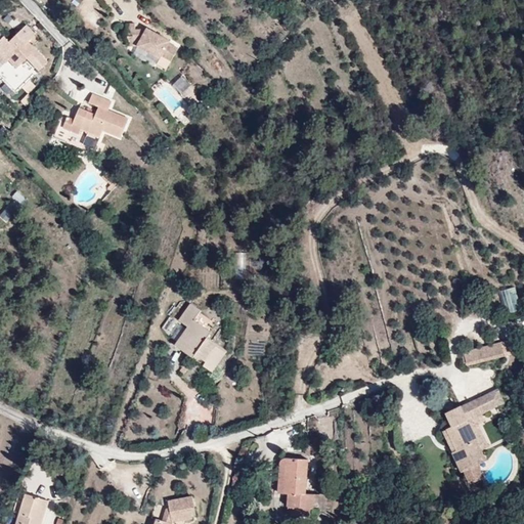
[(0,41),(0,57),(5,62),(13,71),(23,59),(36,72),(43,63),(26,47),(24,49),(20,46),(23,44),(30,36),(22,29),(5,46),(0,41)]
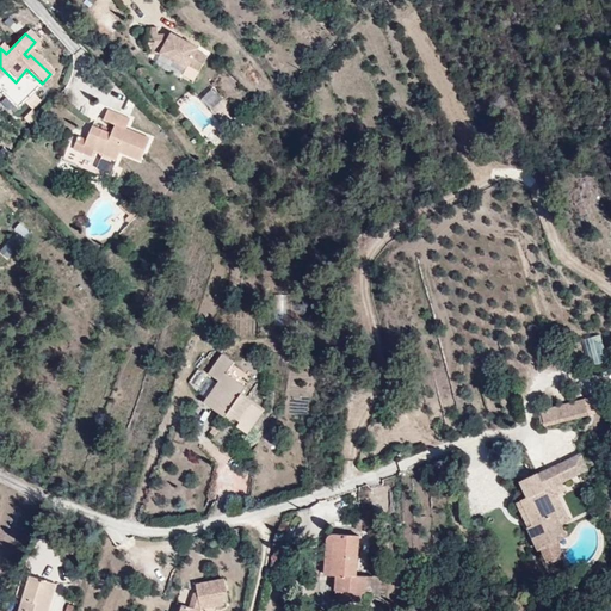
[(161,55),(160,45),(159,38),(144,39),(148,57),(161,55)]
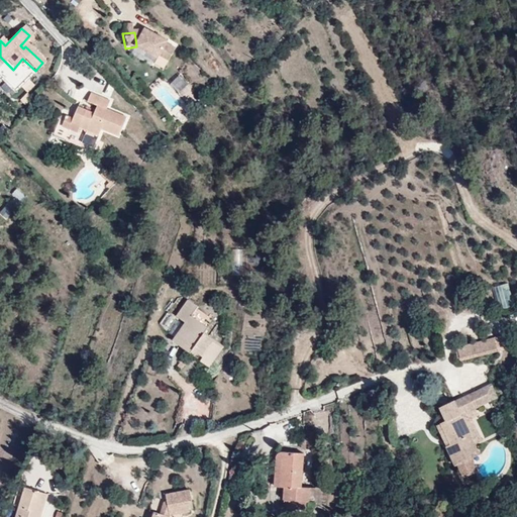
[(145,36),(144,38),(136,53),(159,67),(161,64),(170,70),(176,57),(168,52),(169,49),(145,36)]
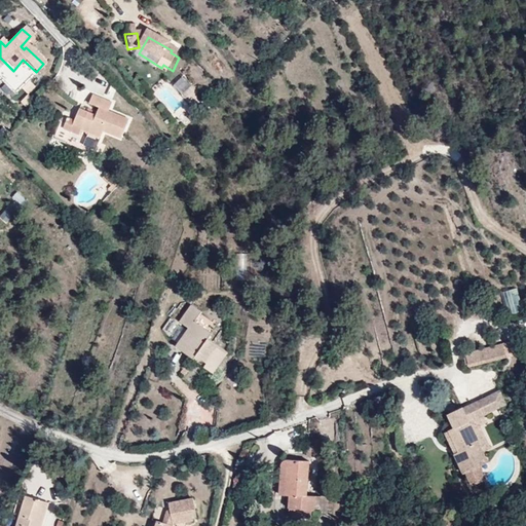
[(139,53),(147,39),(138,39),(139,47),(127,49),(128,57),(139,53)]
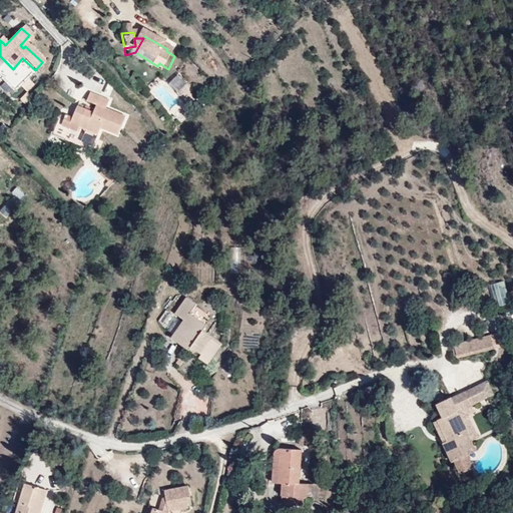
[(0,74),(4,78),(13,69),(5,61),(2,64),(0,61),(0,74)]
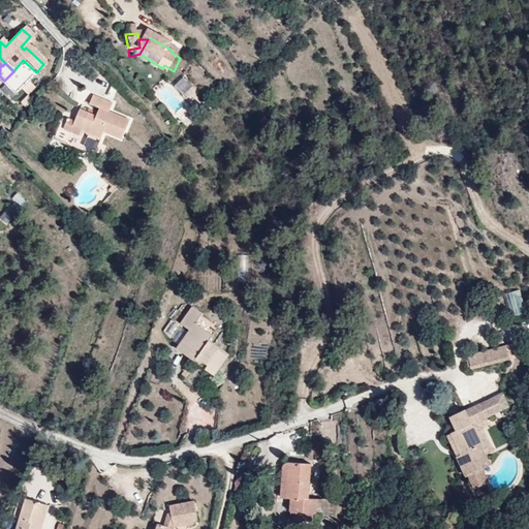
[(28,95),(36,87),(29,81),(22,88),(28,95)]
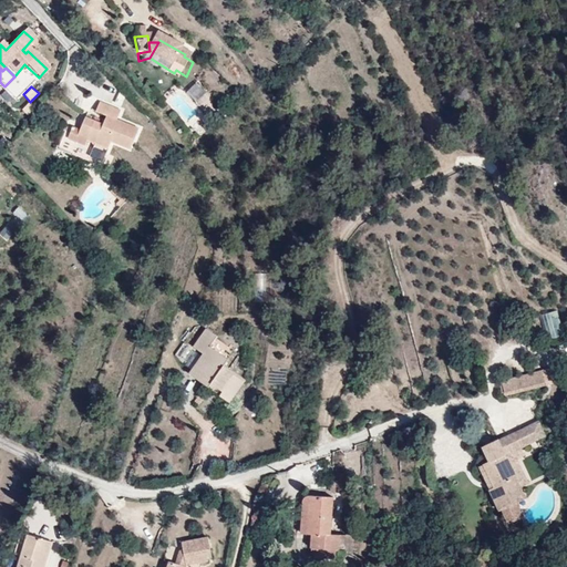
[(110,121),(113,111),(101,106),(96,115),(105,120),(110,121)]
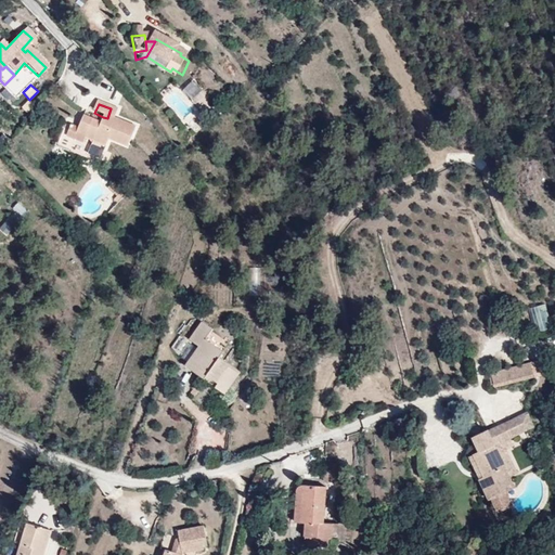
[(119,113),(111,108),(107,118),(103,117),(99,125),(82,117),(78,128),(87,131),(81,142),(102,151),(103,152),(107,143),(126,151),(134,130),(117,121),(119,113)]
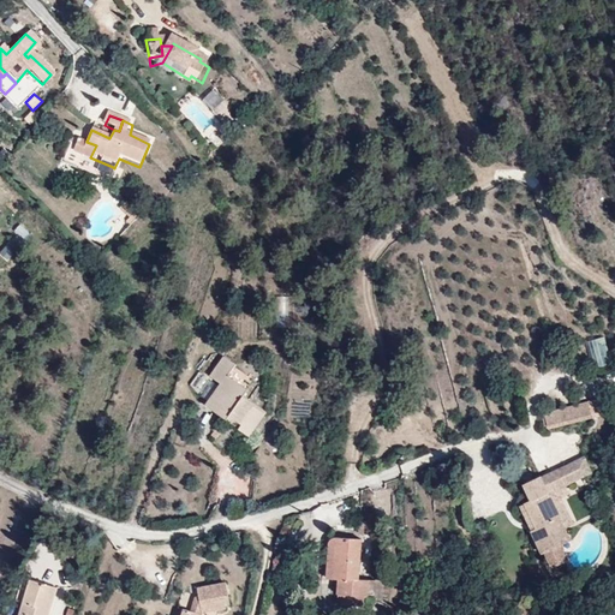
[(108,180),(113,167),(90,157),(83,154),(87,143),(76,139),(73,147),(67,144),(59,167),(94,183),(97,177),(108,180)]
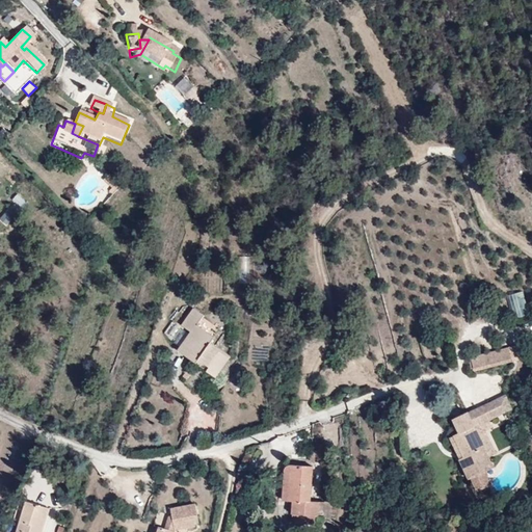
[(83,126),(75,123),(75,124),(72,133),(78,136),(83,126)]
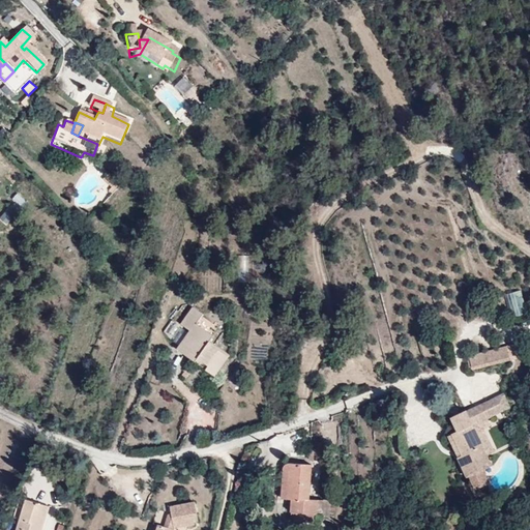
[(117,193),(104,179),(97,185),(107,194),(104,198),(109,202),(117,193)]
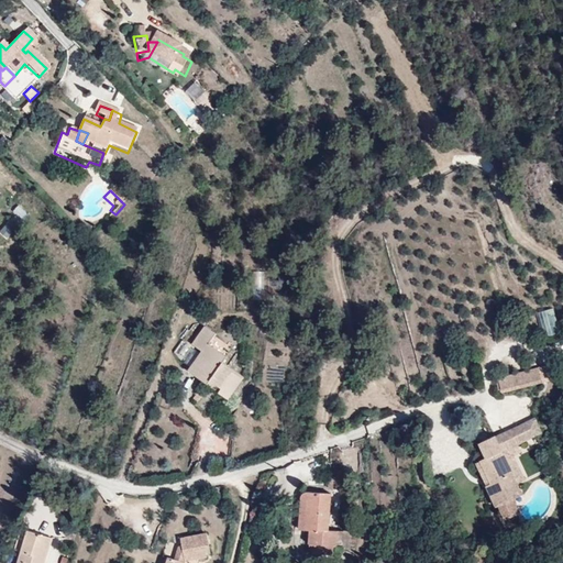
[(12,213),(24,220),(29,212),(15,206),(12,213)]
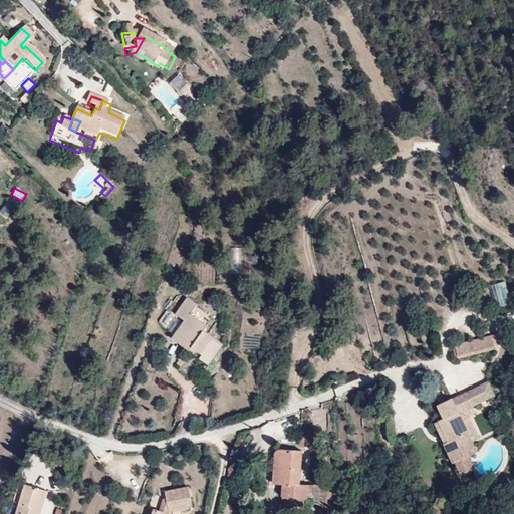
[(0,212),(0,214),(8,219),(15,206),(6,201),(0,212)]
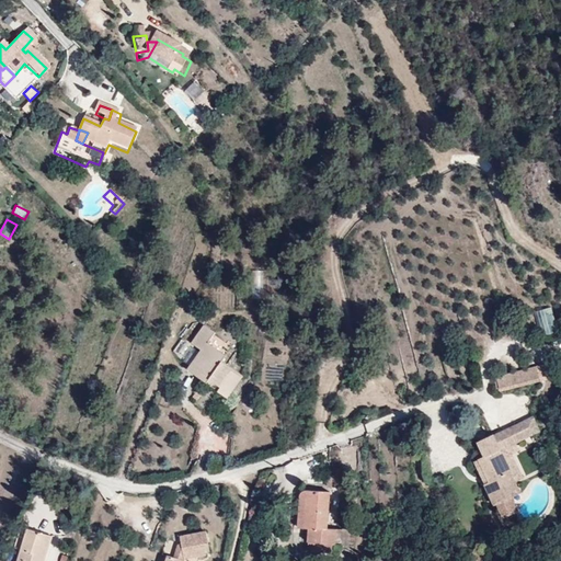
[(537,310),(541,336),(557,333),(552,308),(537,310)]
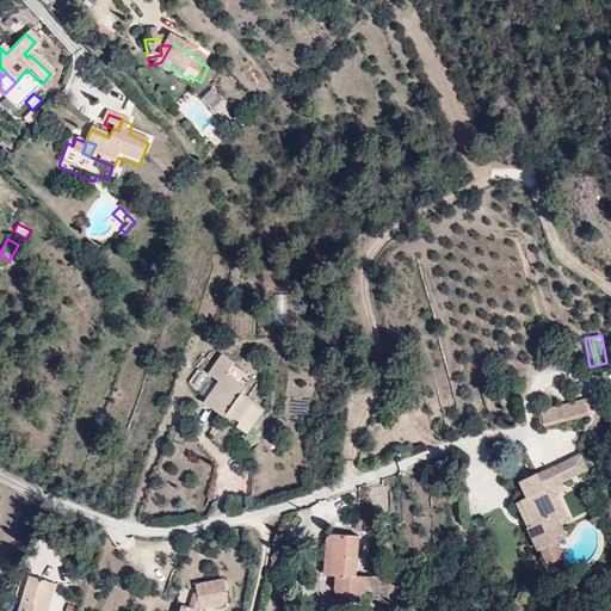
[(209,400),(224,409),(227,376),(224,375),(227,372),(228,362),(218,356),(207,375),(218,383),(209,400)]
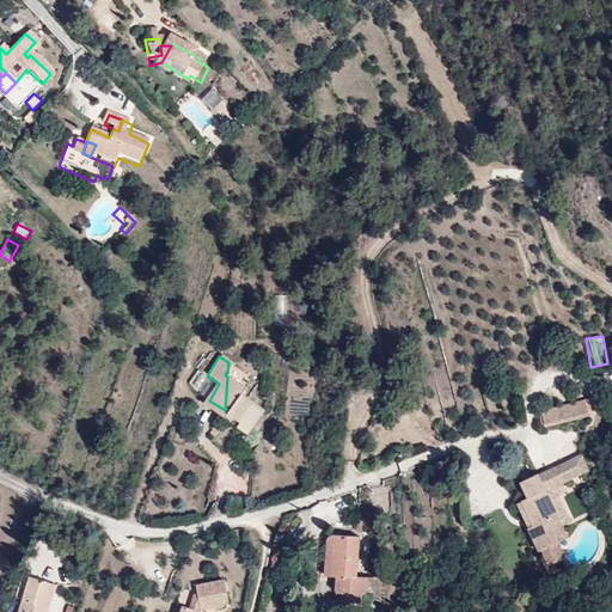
[(244,420),(240,427),(250,433),(265,407),(244,396),(248,387),(227,377),(225,410),(244,420)]
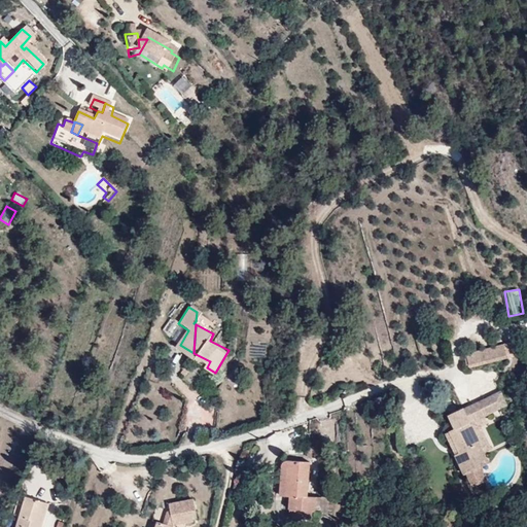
[(467,364),(510,355),(506,344),(465,354),(467,364)]
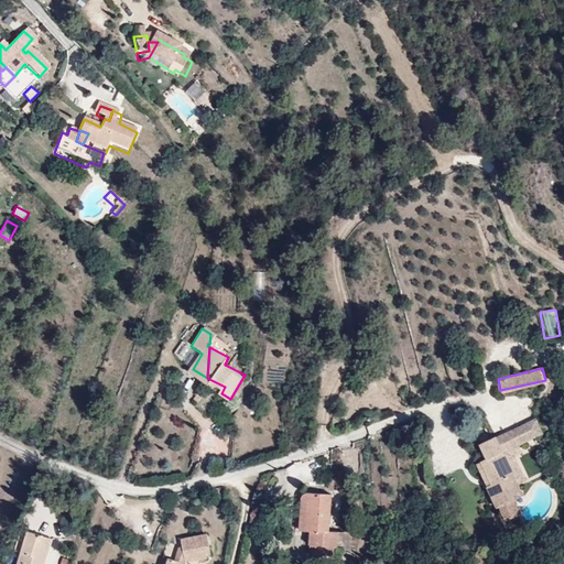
[(190,375),(207,384),(207,378),(193,369),(190,375)]
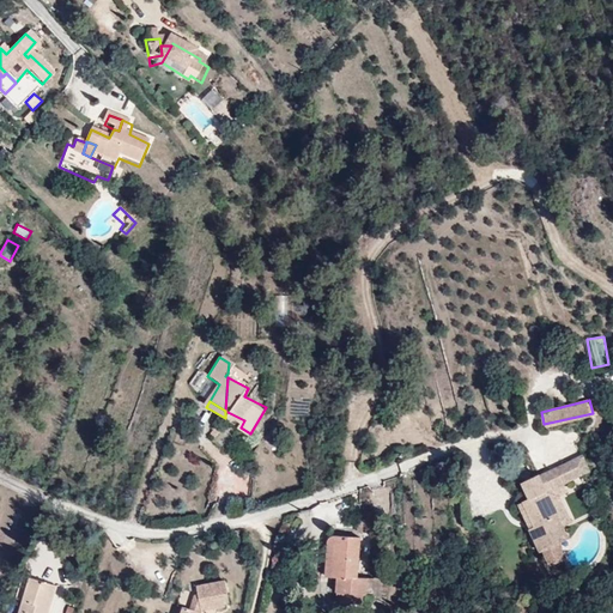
[(225,411),(225,418),(241,428),(244,420),(225,411)]
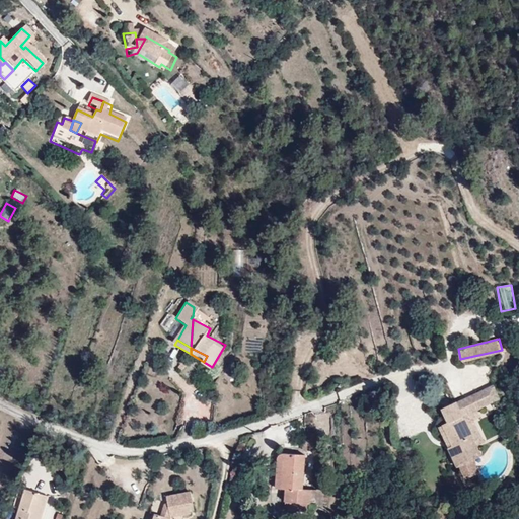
[(438,426),(456,467),(480,456),(475,444),(465,421),(463,415),(478,409),(499,399),(494,387),(455,403),(455,401),(440,409),(446,422),(438,426)]
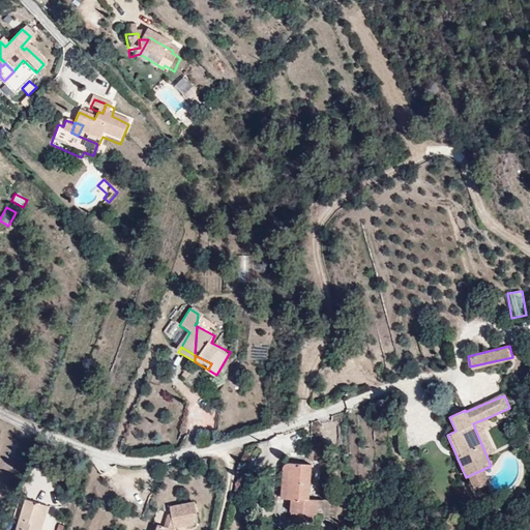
[(473,423),(475,430),(482,428),(491,423),(489,417),(473,423)]
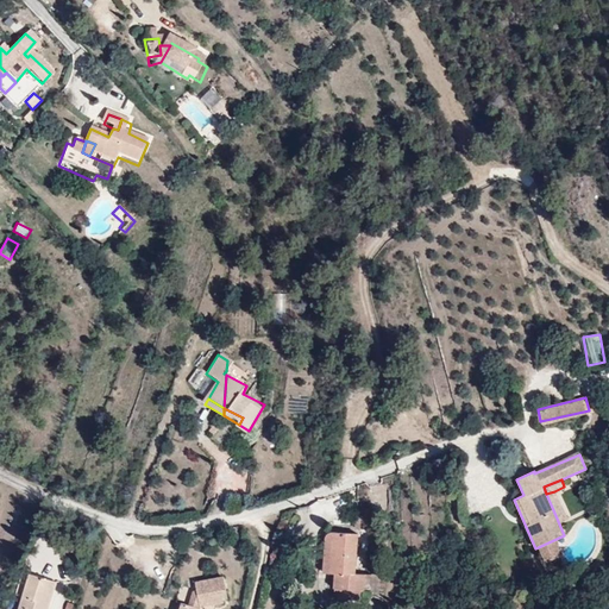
[(554,491),(546,494),(558,521),(566,519),(554,491)]
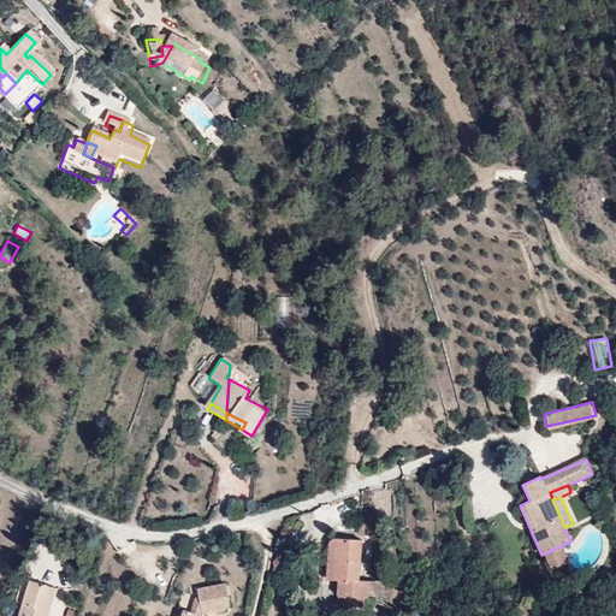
[(372,537),(372,522),(359,522),(359,537),(372,537)]
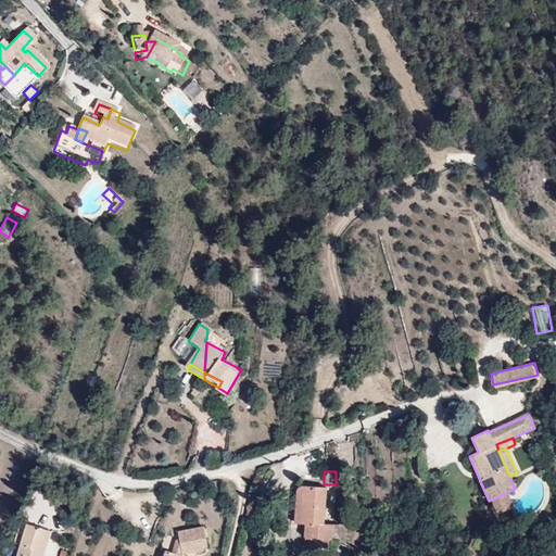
[(302,536),(318,538),(319,522),(321,487),(305,487),(298,492),(294,520),(304,522),(302,536)]
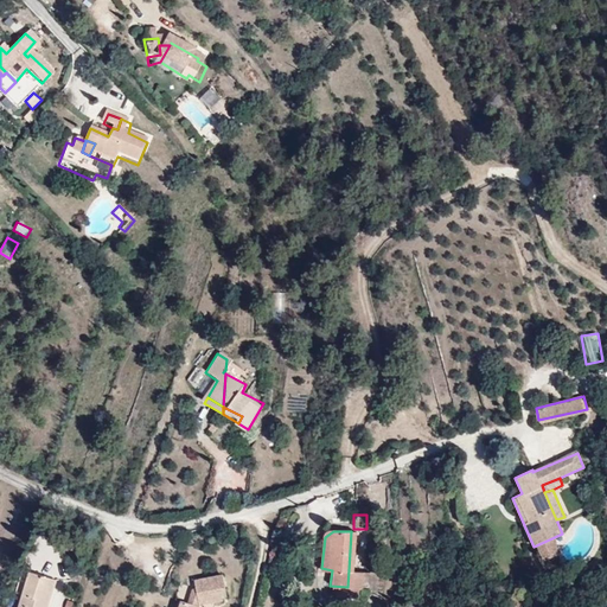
[(553,538),(534,547),(541,561),(556,554),(553,538)]
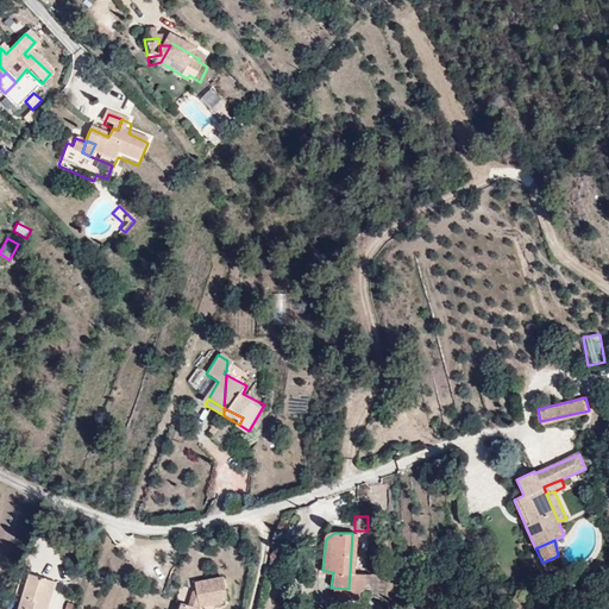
[(30,597),(37,575),(29,572),(23,595),(30,597)]
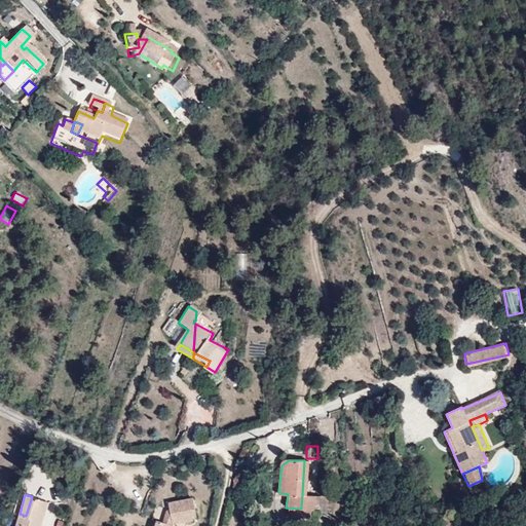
[(46,525),(53,503),(32,496),(26,516),(23,525),(46,525)]
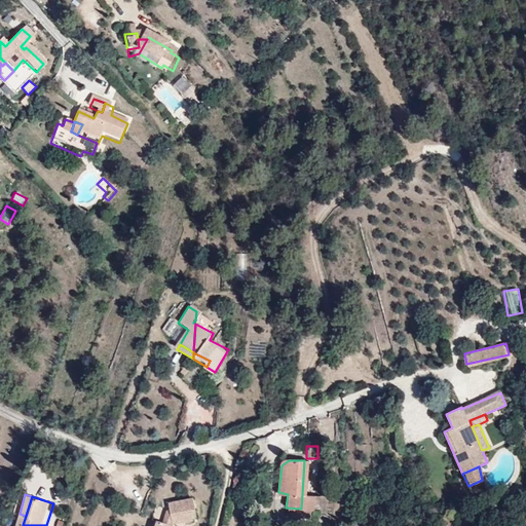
[(197,518),(196,508),(168,509),(170,514),(165,514),(160,525),(158,525),(150,523),(149,525),(191,525),(192,518),(197,518)]
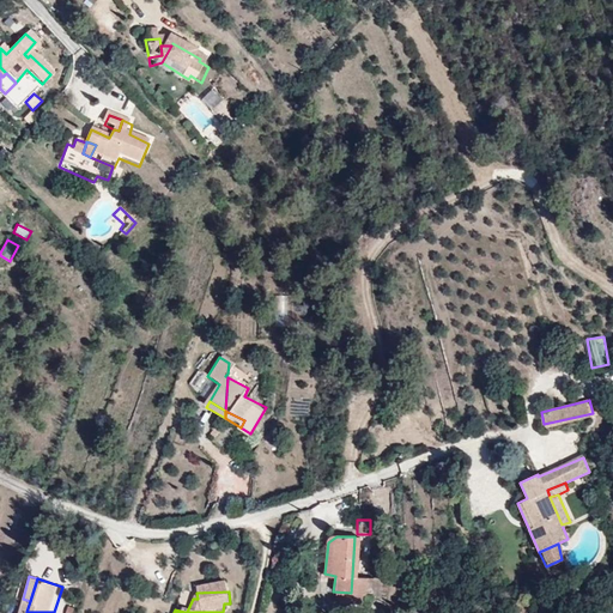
[(332,604),(350,606),(351,593),(333,592),(332,604)]
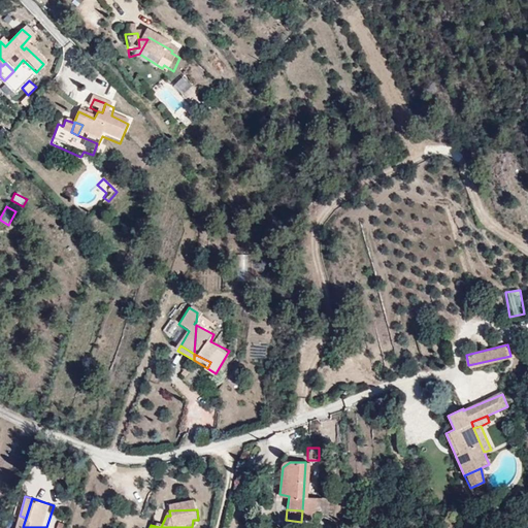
[(302,510),(301,522),(309,523),(311,512),(305,512),(302,510)]
